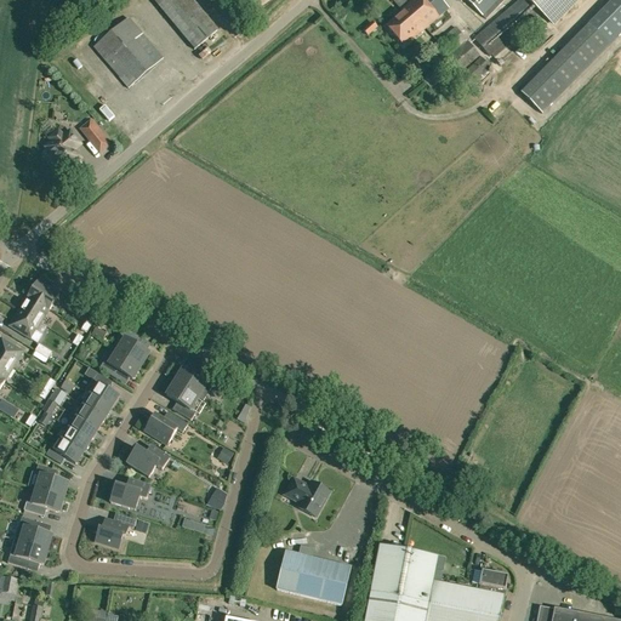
[(152,0),(194,50),(218,30),(192,0),(152,0)]
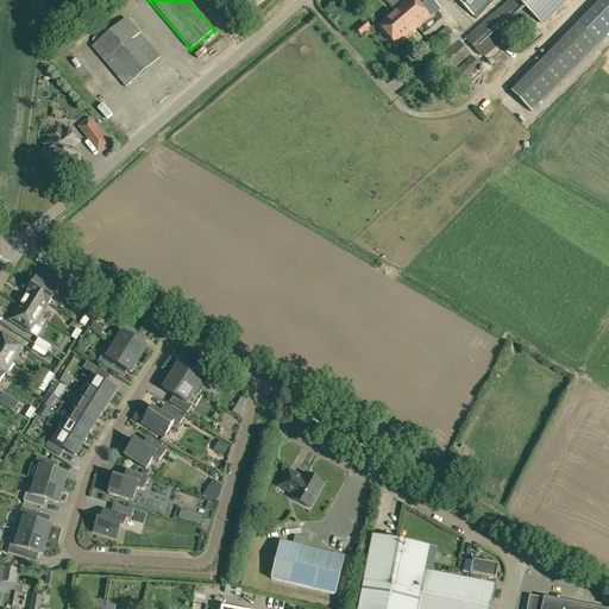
[(380,25),(395,44),(403,37),(405,38),(439,8),(432,0),(405,0),(400,5),(396,0),(385,0),(396,12),(380,25)]
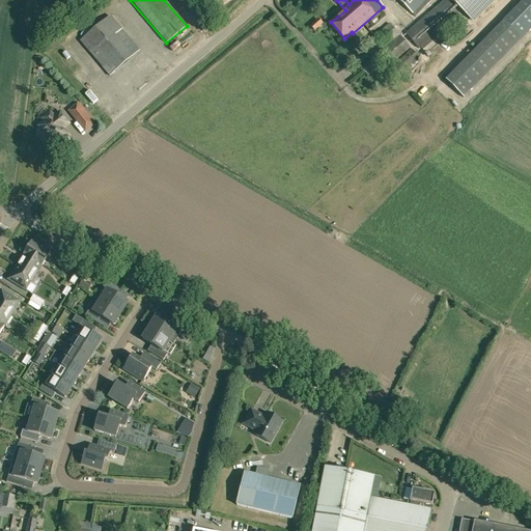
[(420,48),(422,50),(447,29),(445,26),(458,15),(446,0),(443,0),(404,33),(419,49),(420,48)]
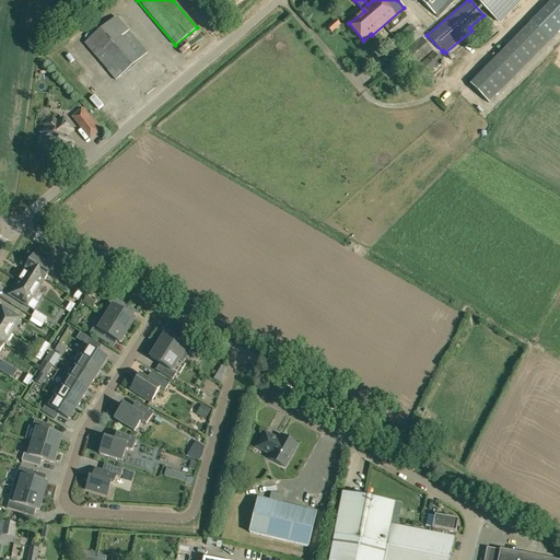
[(476,0),(501,24),(525,0),(476,0)]
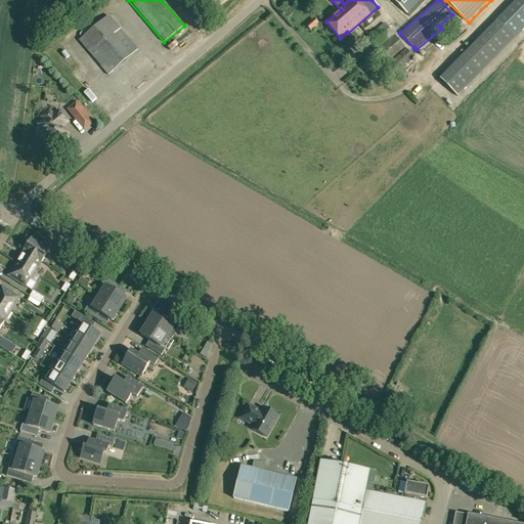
[(523,28),(523,0),(508,17),(522,31),(523,28)]
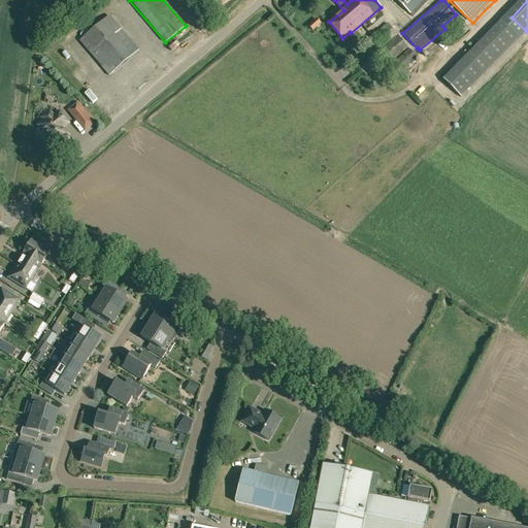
[(79,40),(109,75),(138,50),(109,15),(79,40)]
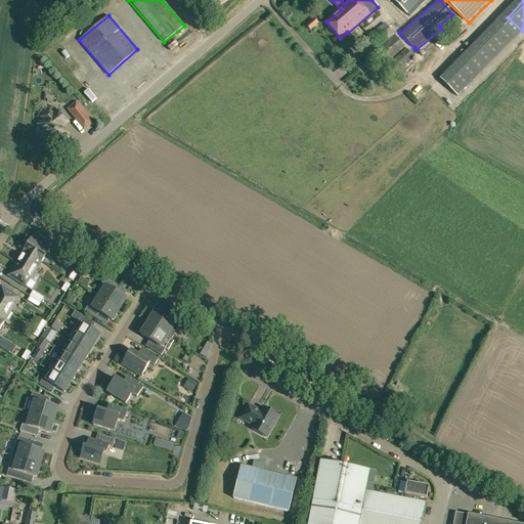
[(316,26),(312,20),(306,26),(310,30),(316,26)]
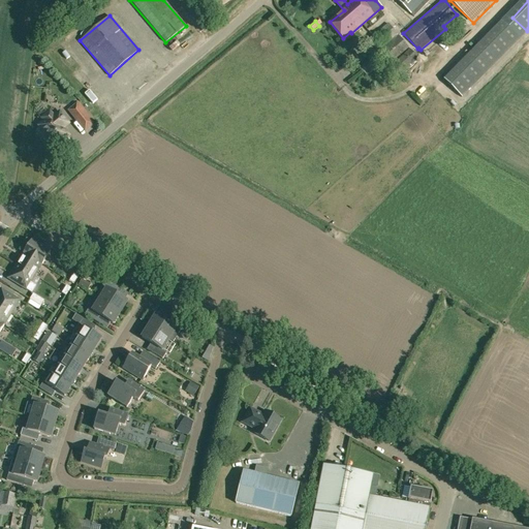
[(368,40),(389,64),(409,48),(387,23),(368,40)]
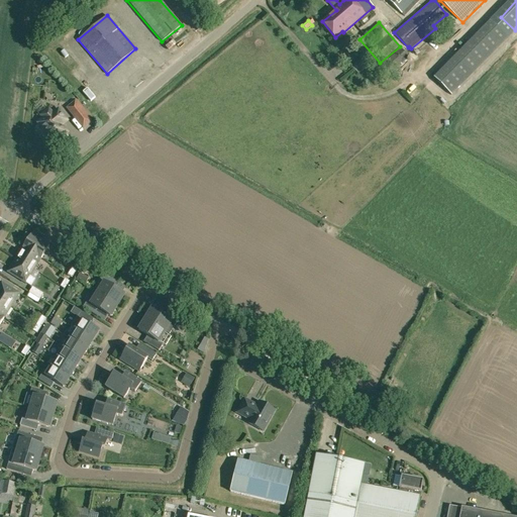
[(435,80),(452,97),(508,41),(491,24),(435,80)]
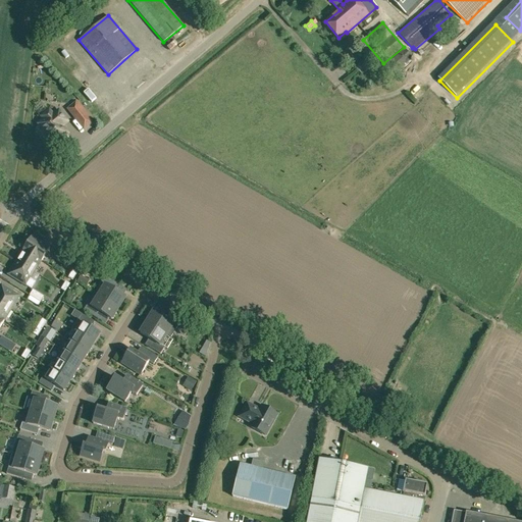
[(386,65),(395,73),(412,56),(404,48),(386,65)]
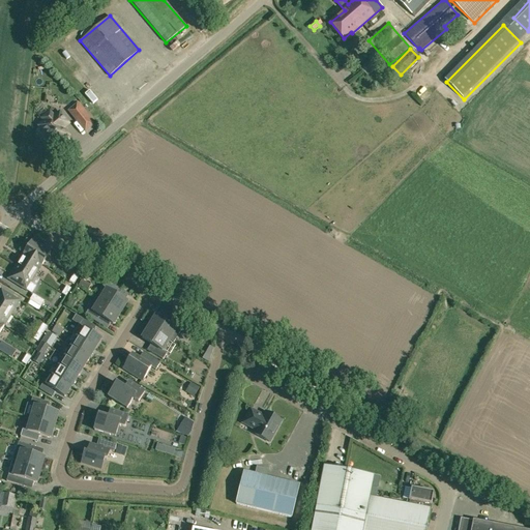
[(362,69),(367,76),(378,67),(372,61),(362,69)]
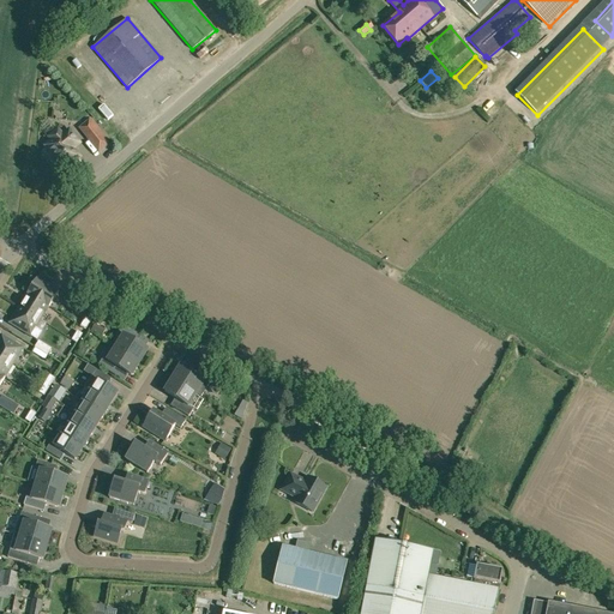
[(106,96),(98,101),(110,118),(118,112),(106,96)]
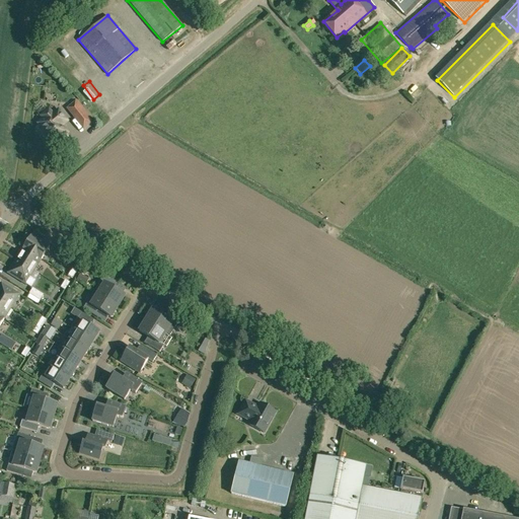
[(66,107),(79,125),(90,116),(76,99),(66,107)]
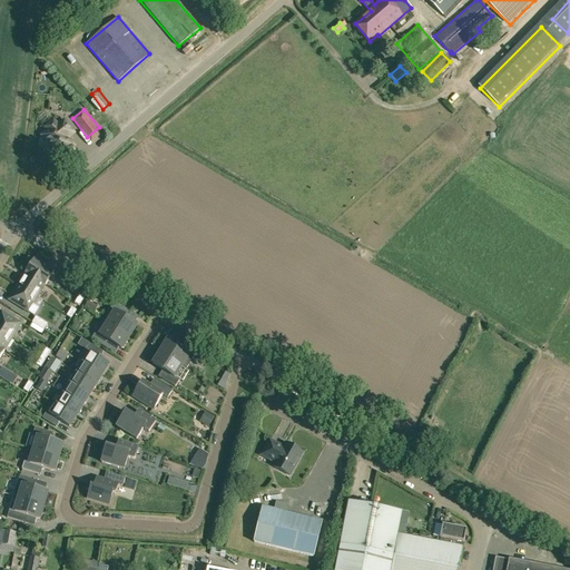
[(50,146),(59,157),(61,156),(64,156),(67,153),(67,151),(75,146),(68,138),(74,133),(67,124),(65,126),(62,123),(58,126),(53,120),(45,127),(48,130),(42,135),(42,136),(42,138),(49,146),(50,146)]
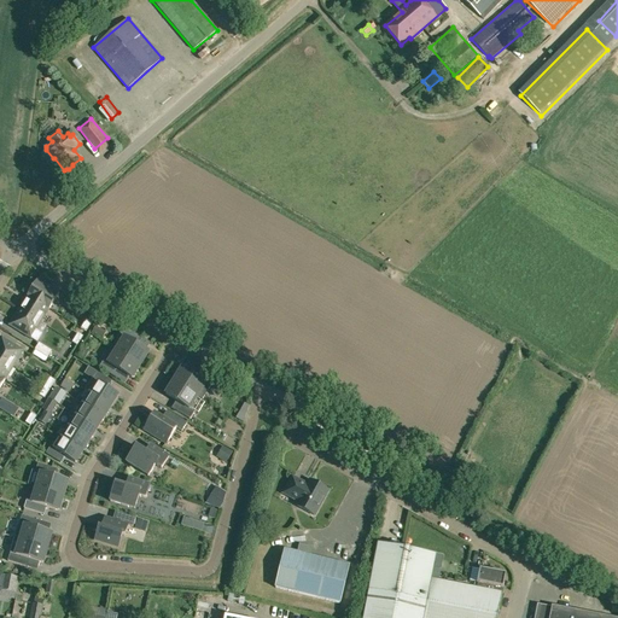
[(28,296),(50,309),(58,293),(36,280),(27,295),(28,296)]
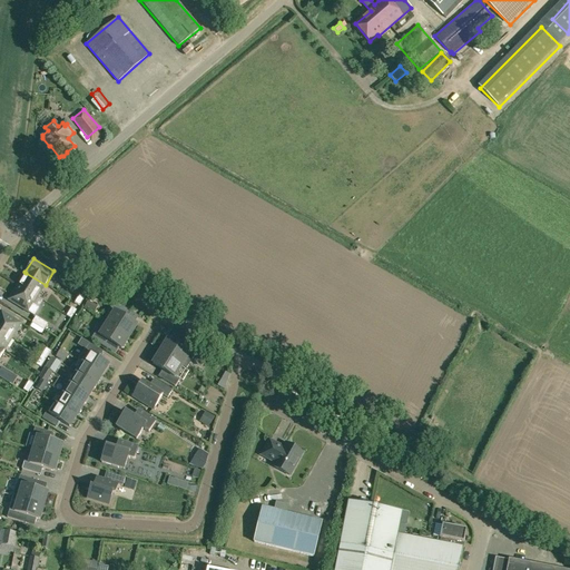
[(17,286),(37,298),(46,285),(26,273),(19,285),(18,284),(17,286)]
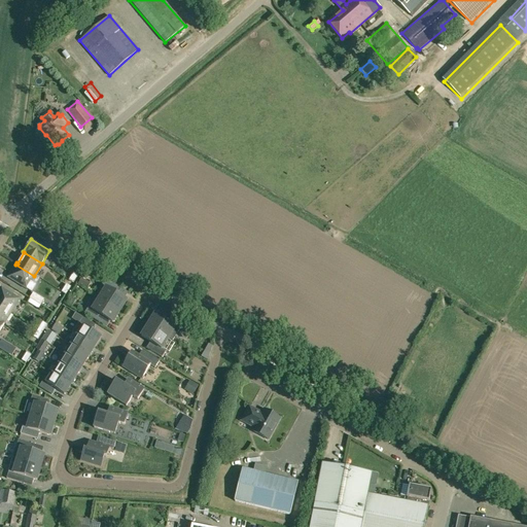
[(27,288),(32,291),(36,285),(30,281),(34,276),(15,265),(7,277),(26,288),(27,288)]
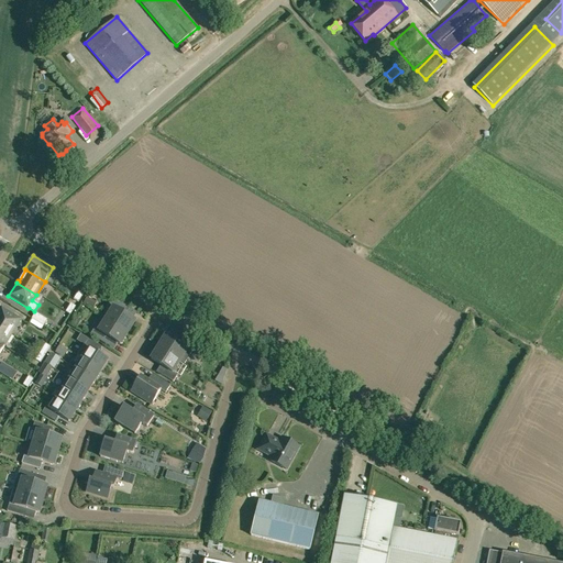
[(74,299),(78,302),(84,294),(79,291),(74,299)]
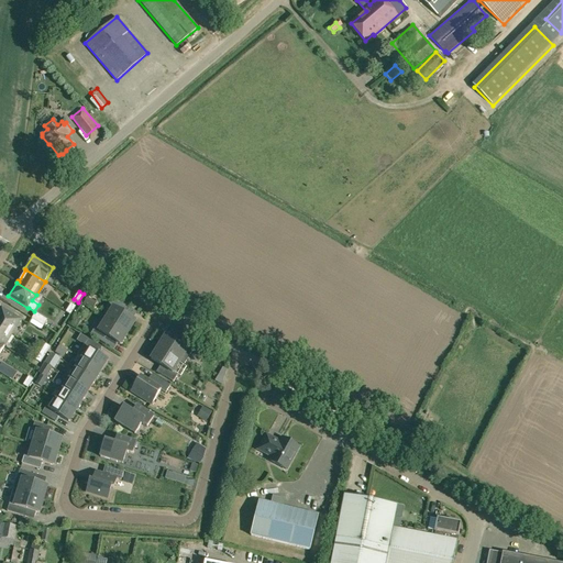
[(84,304),(94,309),(99,300),(89,295),(84,304)]
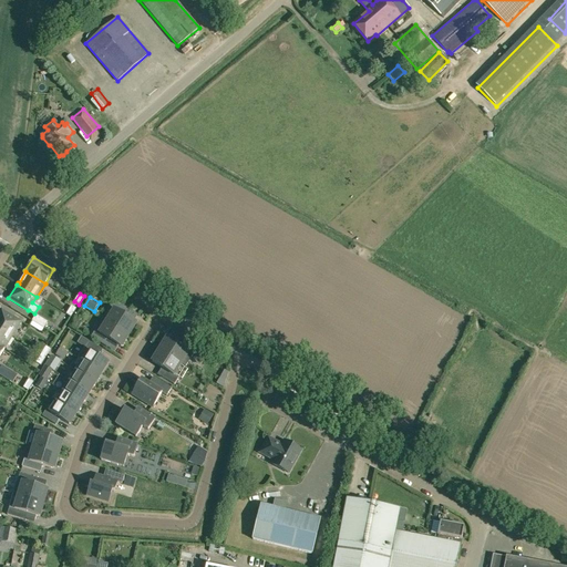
[(114,310),(106,321),(129,334),(136,322),(127,318),(127,316),(131,310),(114,300),(110,307),(114,310)]
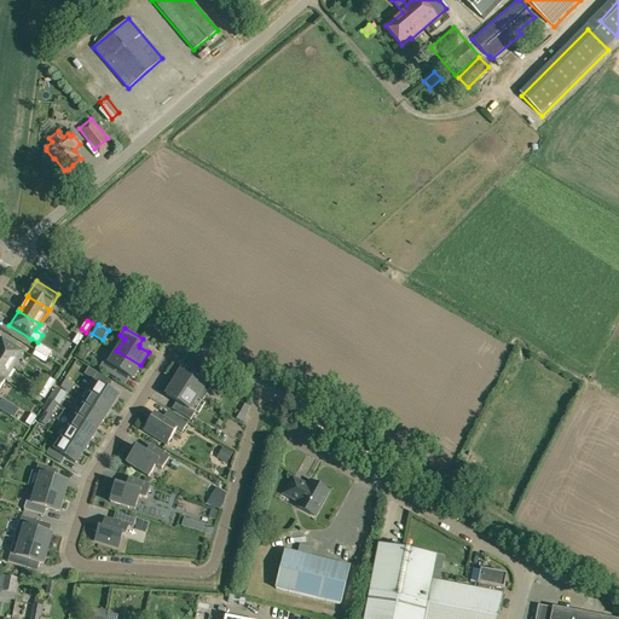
[(73,343),(77,347),(84,337),(79,334),(73,343)]
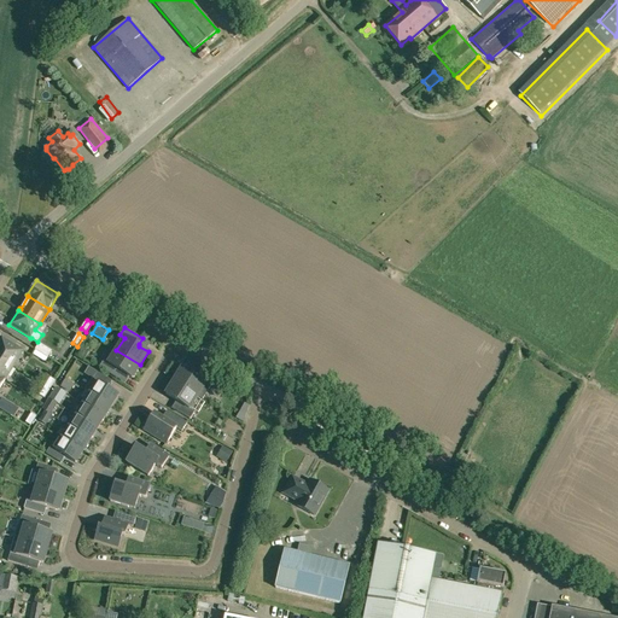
[(0,338),(0,356),(13,366),(23,350),(1,337),(0,338)]
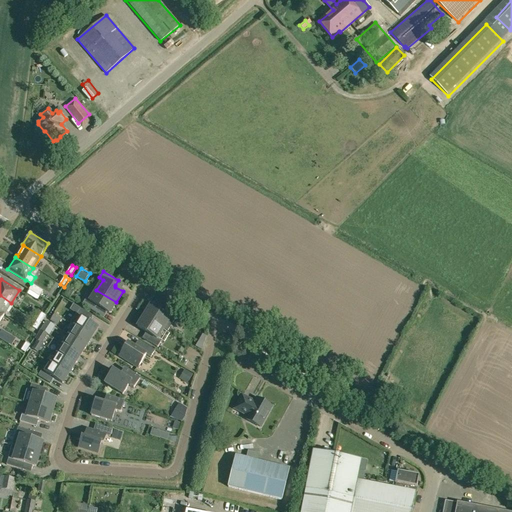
[(29,290),(40,297),(43,291),(32,284),(29,290)]
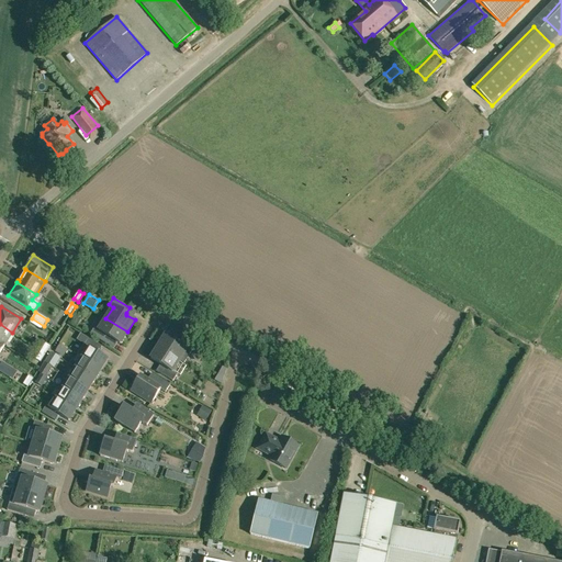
[(90,334),(107,345),(110,339),(112,339),(120,344),(127,332),(105,318),(101,316),(90,334)]
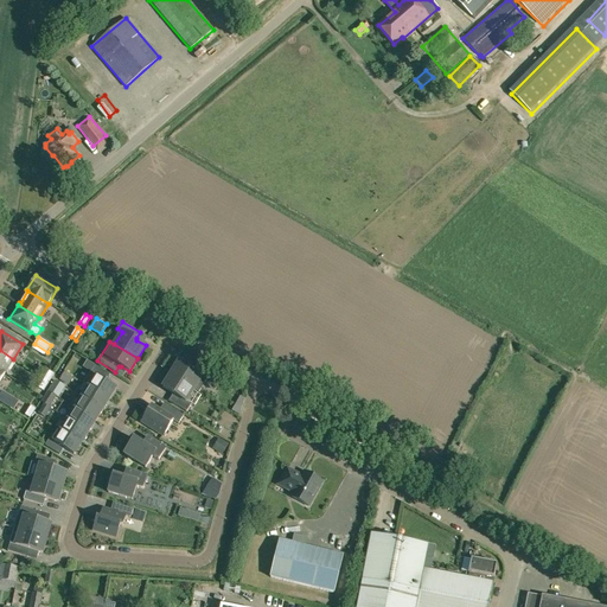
[(0,370),(5,374),(13,359),(0,350),(0,370)]
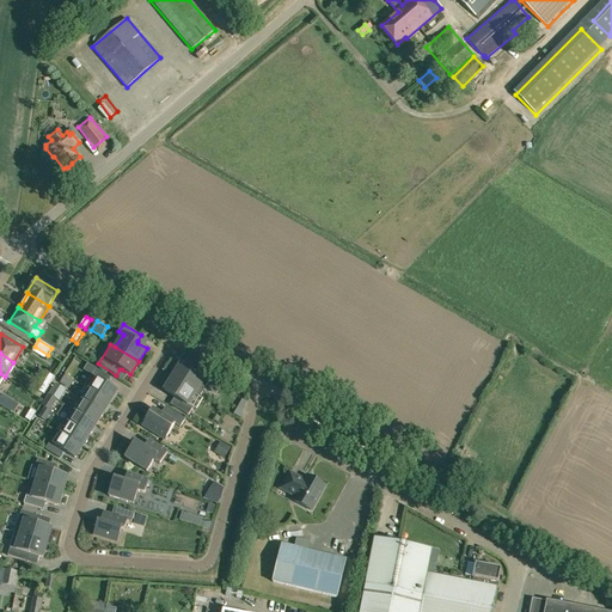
[(172,378),(196,392),(201,396),(213,375),(195,363),(191,369),(189,371),(181,365),(172,378)]
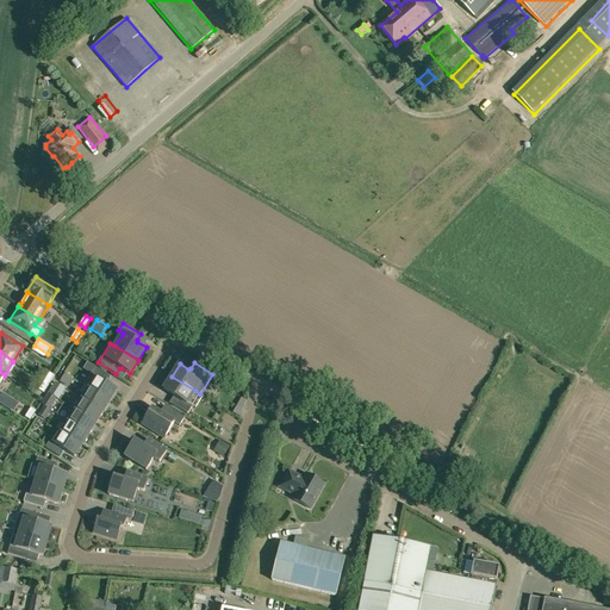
[(97,378),(89,388),(110,402),(117,390),(107,384),(107,381),(110,377),(95,367),(92,374),(97,378)]
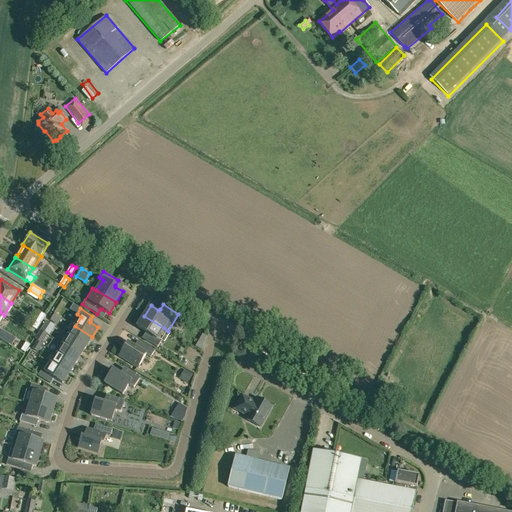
[(42,313),(37,320),(41,323),(46,315),(42,313)]
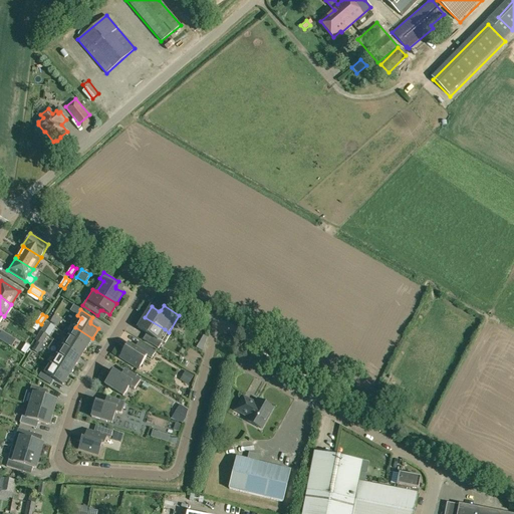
[(50,321),(58,326),(62,319),(55,314),(50,321)]
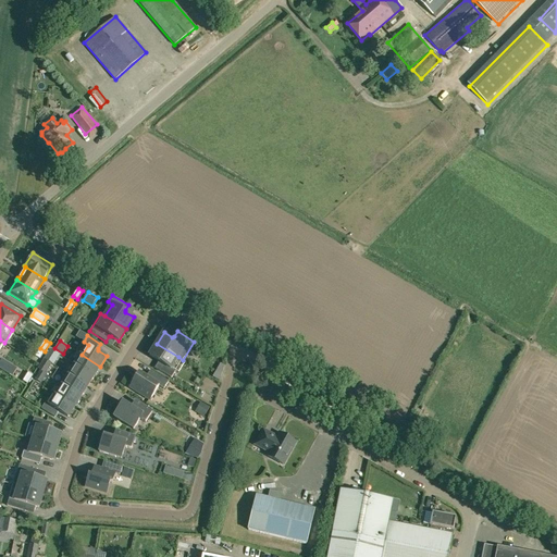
[(155,368),(171,378),(175,372),(171,369),(178,357),(157,344),(149,356),(157,361),(158,363),(155,368)]
